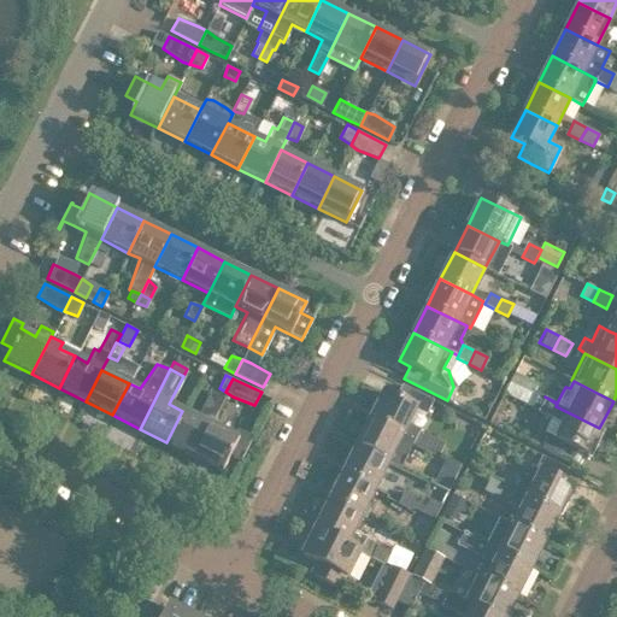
[(370,418),(412,440),(415,441),(413,445),(425,451),(432,438),(419,432),(406,425),(415,409),(425,415),(434,399),(401,383),(395,395),(385,391),(370,418)]
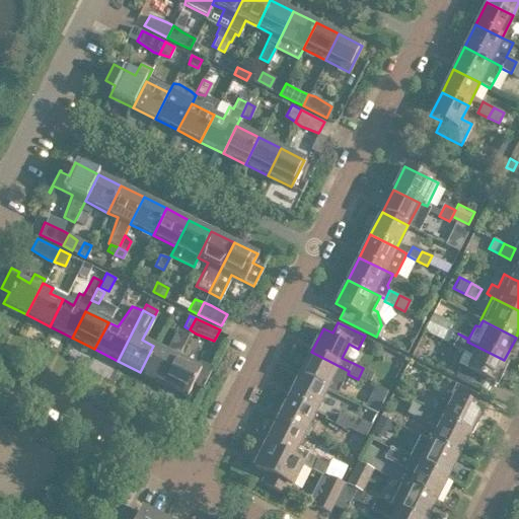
[(452,345),(458,334),(448,327),(442,340),(452,345)]
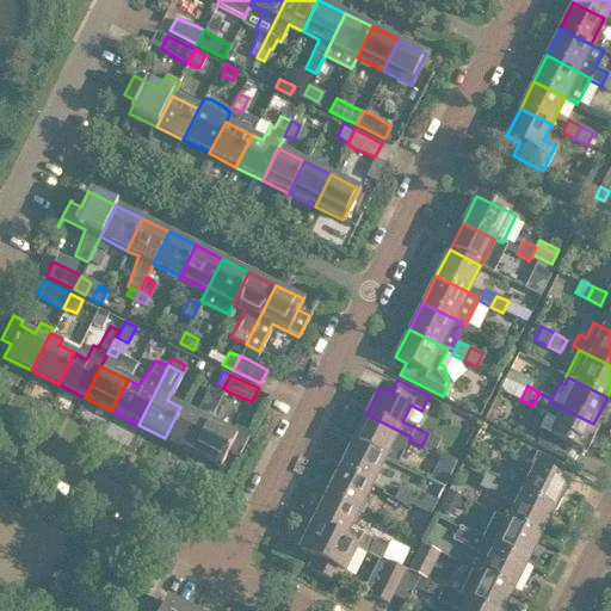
[(165,438),(191,451),(208,420),(220,395),(205,387),(192,413),(180,407),(165,438)]
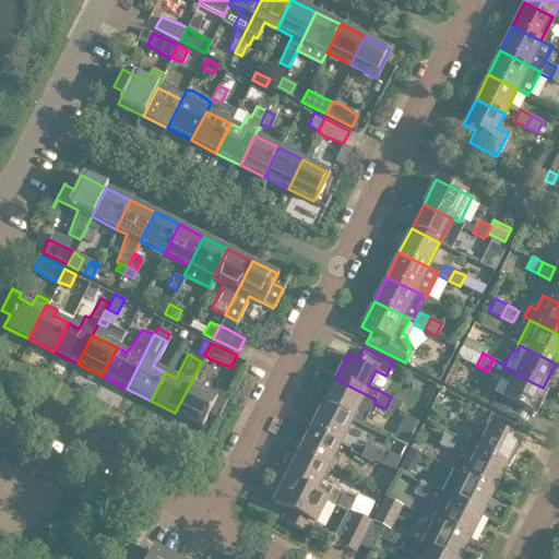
[(516,419),(521,408),(534,415),(540,402),(537,400),(543,388),(503,368),(504,366),(494,359),(487,371),(487,372),(510,384),(503,396),(497,392),(490,406),(516,419)]
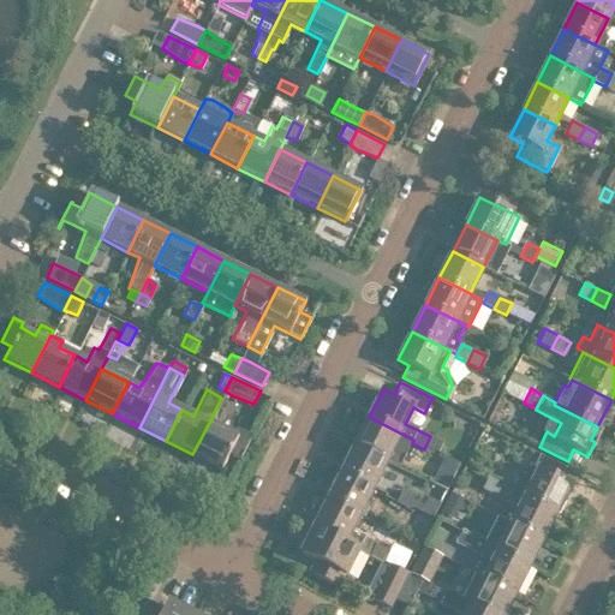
[(369,417),(356,443),(387,459),(398,465),(411,439),(369,417)]
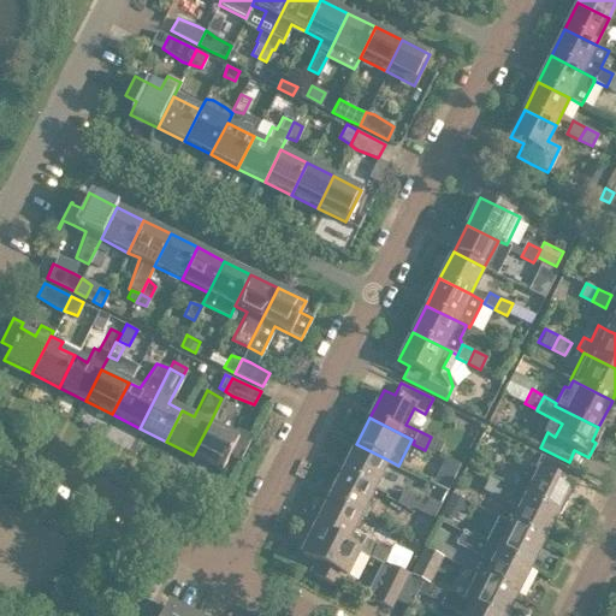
[(209,424),(193,455),(220,469),(229,454),(240,460),(252,436),(238,430),(235,436),(209,424)]
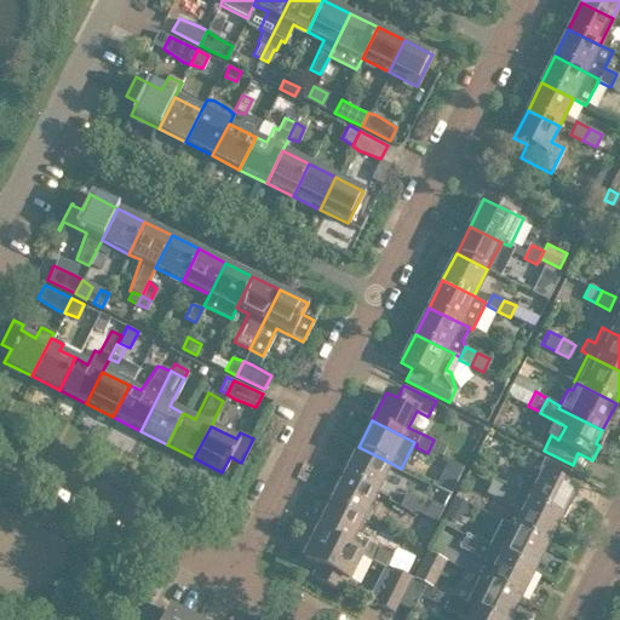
[(434,440),(428,453),(440,459),(446,446),(434,440)]
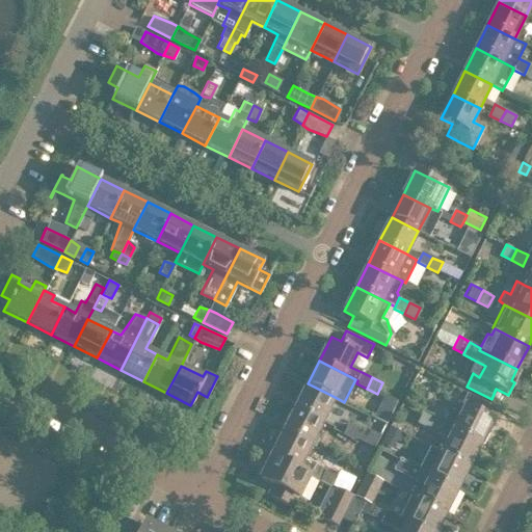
[(335,397),(308,383),(296,407),(322,421),(335,397)]
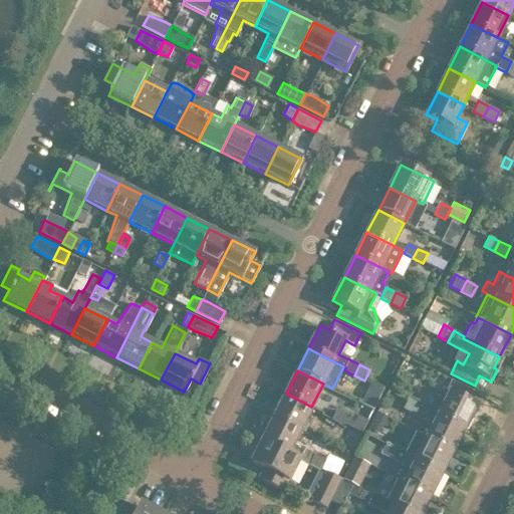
[(427,411),(464,429),(467,430),(472,419),(469,418),(475,406),(466,402),(473,390),(451,378),(446,389),(442,388),(436,400),(433,399),(428,409),(427,411)]
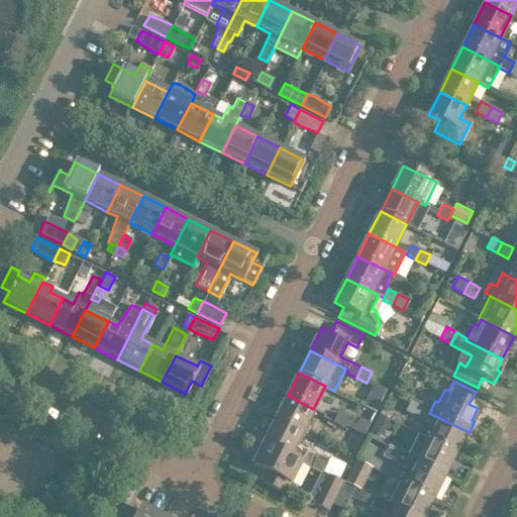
[(363,405),(376,412),(387,389),(374,383),(363,405)]
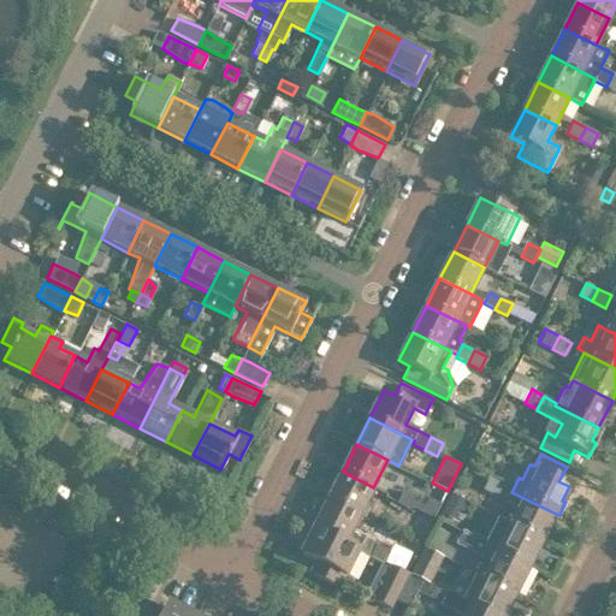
[(373,487),(343,472),(329,498),(360,514),(373,487)]
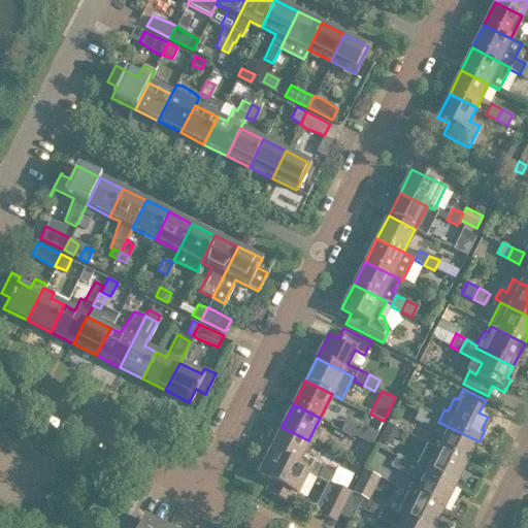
[(413,420),(424,425),(429,415),(419,408),(413,420)]
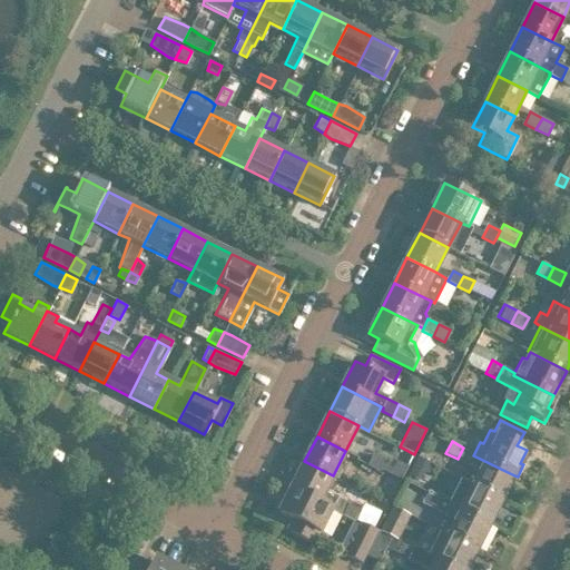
[(473,485),(501,500),(514,475),(473,455),(474,453),(463,448),(458,459),(468,464),(468,463),(481,471),(473,485)]
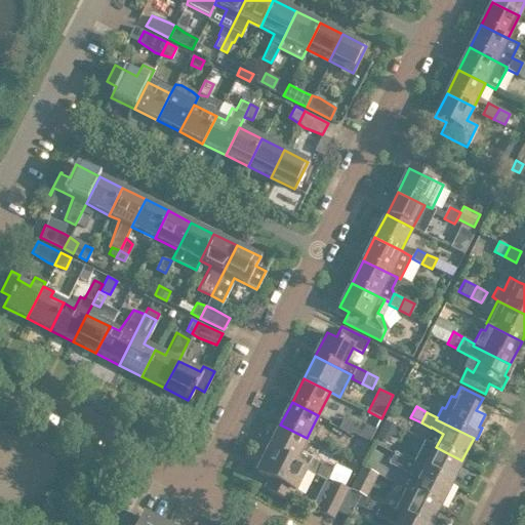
[(355,422),(345,417),(339,429),(350,434),(351,432),(355,422)]
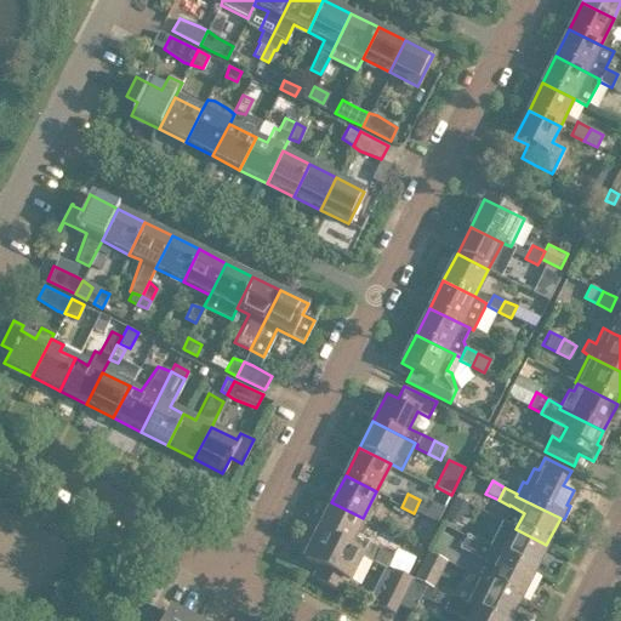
[(415,511),(437,522),(444,508),(426,499),(425,502),(420,500),(415,511)]
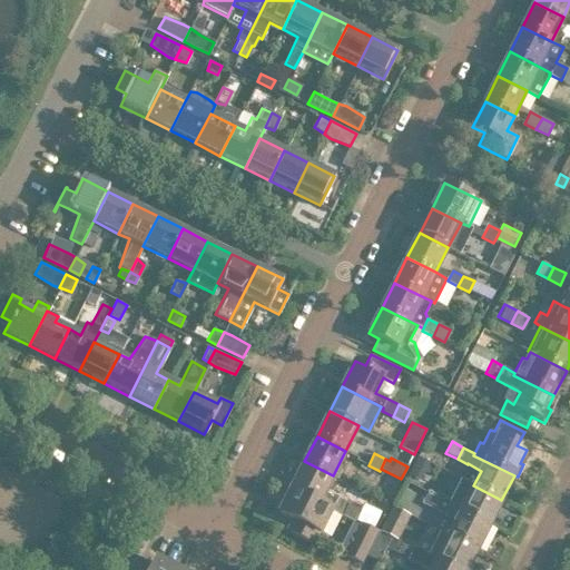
[(304,461),(292,487),(331,505),(334,497),(325,492),(333,475),(304,461)]
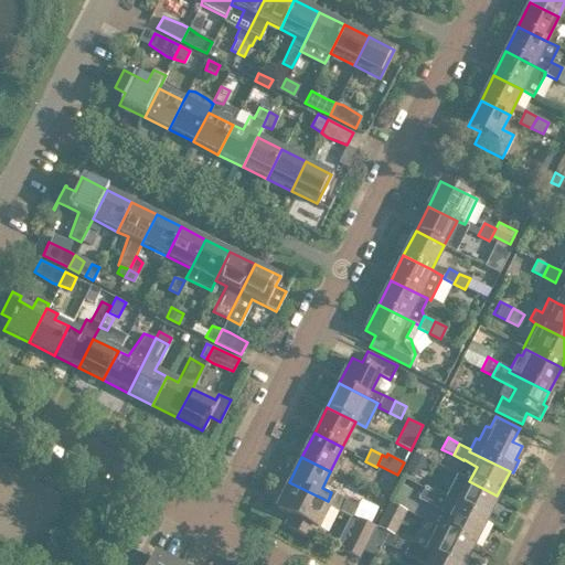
[(456,507),(484,521),(497,496),(469,481),(456,507)]
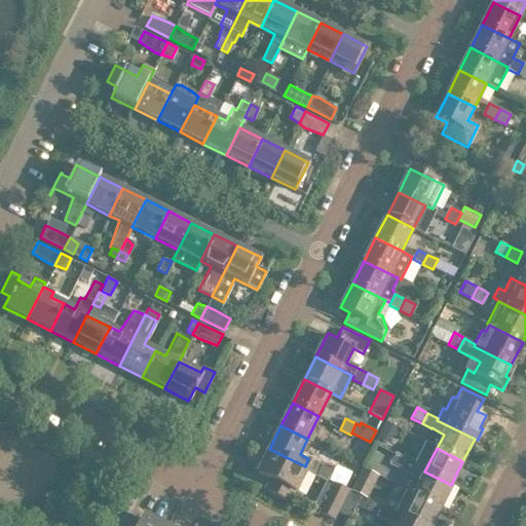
[(305,466),(269,449),(257,473),(270,479),(265,489),(289,500),(294,490),(295,491),(306,467),(305,466)]
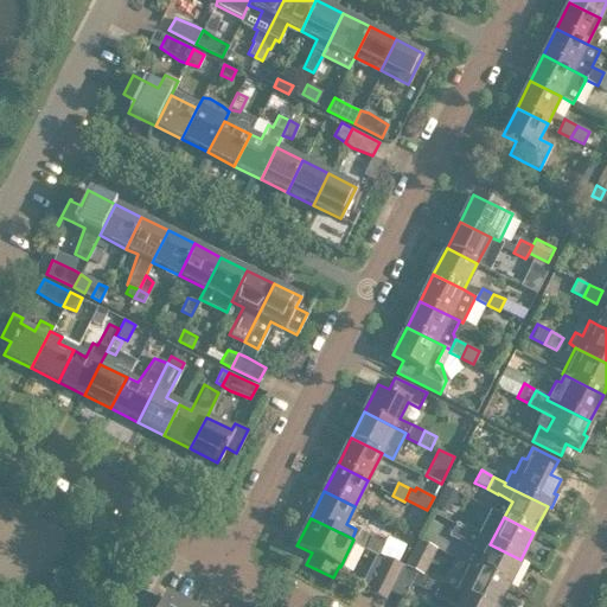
[(429,547),(440,525),(430,521),(420,542),(429,547)]
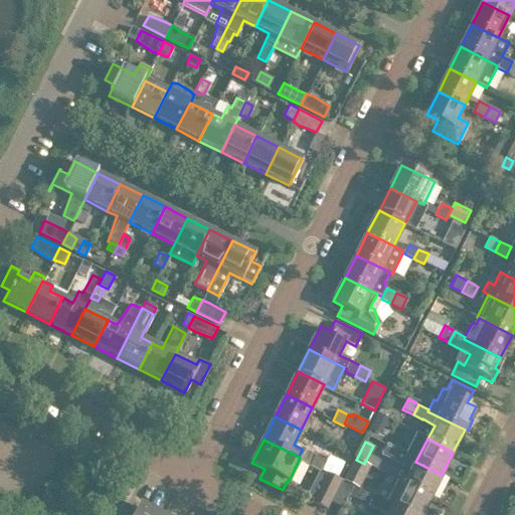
[(380,455),(390,460),(396,449),(385,444),(384,446),(380,455)]
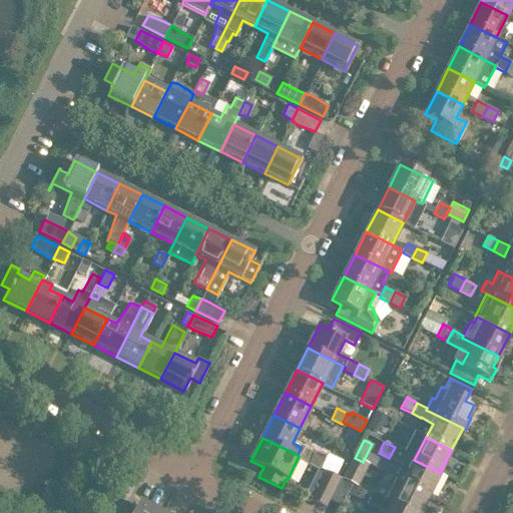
[(403,482),(429,495),(440,473),(414,460),(404,454),(405,452),(395,447),(389,458),(410,468),(403,482)]
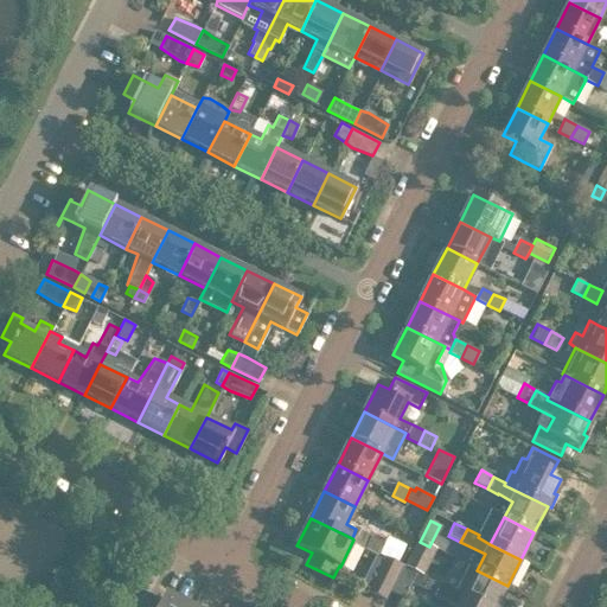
[(359,530),(353,543),(365,549),(372,536),(359,530)]
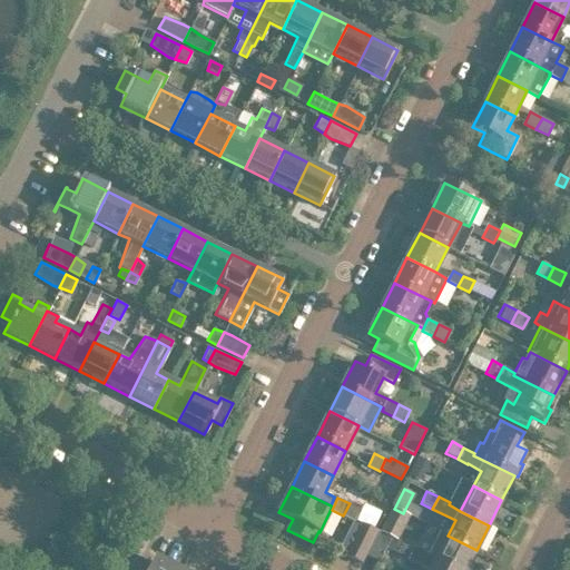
[(350,503),(343,516),(355,521),(361,509),(350,503)]
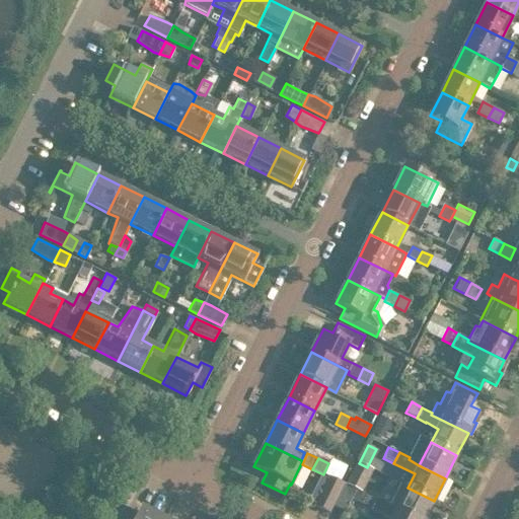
[(338,470),(327,465),(324,472),(334,477),(338,470)]
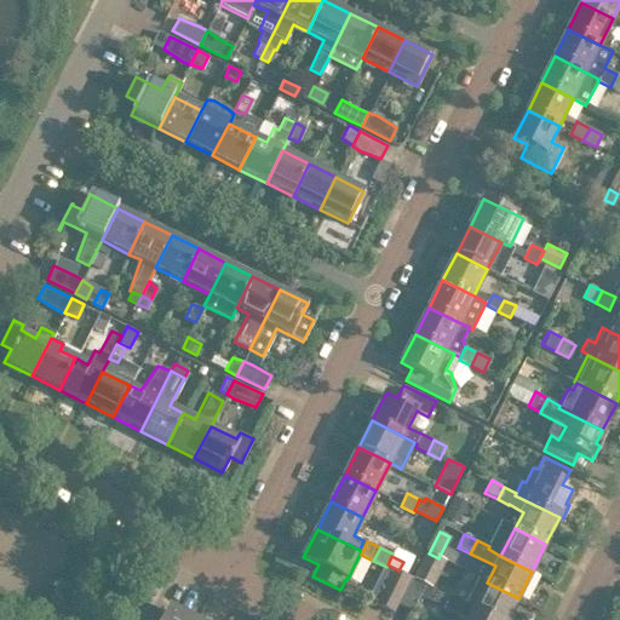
[(392,610),(397,602),(411,577),(394,568),(375,602),(392,610)]
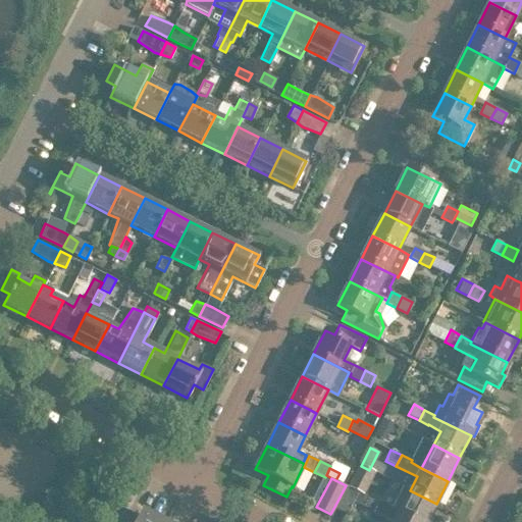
[(357,491),(346,485),(334,507),(347,513),(357,491)]
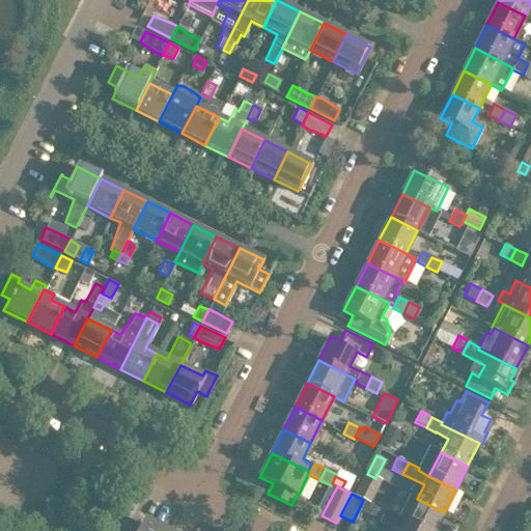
[(422,530),(434,530),(444,512),(417,499),(409,495),(397,519),(422,530)]
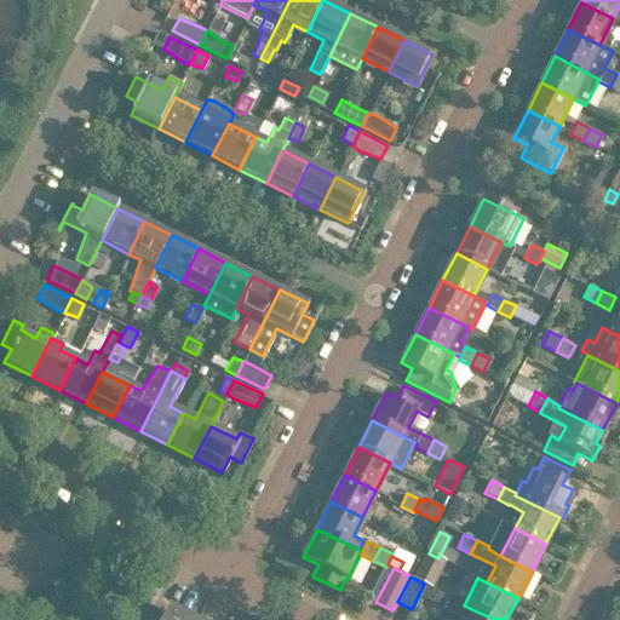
[(431,601),(443,607),(449,595),(437,589),(431,601)]
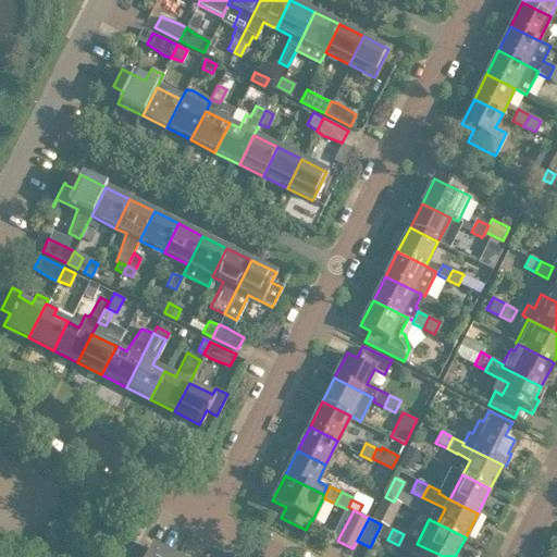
[(443,556),(417,544),(413,542),(415,540),(404,534),(398,545),(397,547),(416,556),(443,556)]
